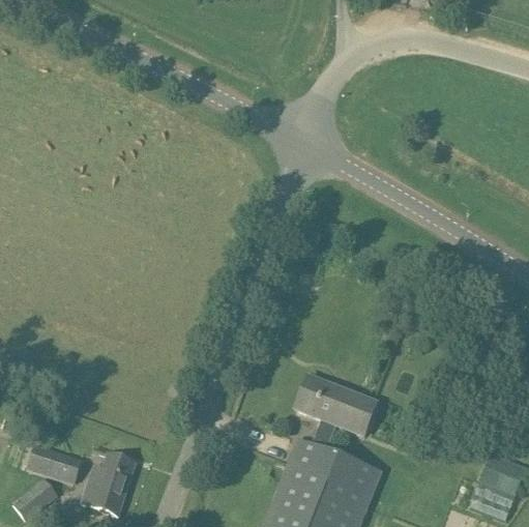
[(375,405),(305,378),(293,411),(320,421),(310,446),(298,442),(264,526),(355,526),(377,473),(325,452),(335,428),(362,438),(375,405)]
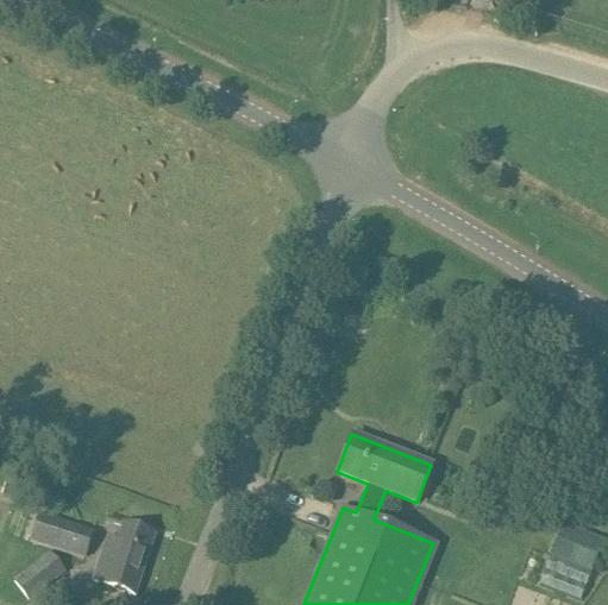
[(93,530),(38,512),(29,541),(83,560),(93,530)]
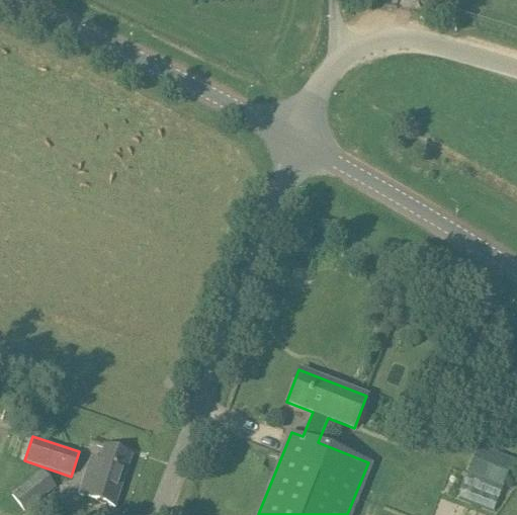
[(132,454),(103,444),(98,459),(91,456),(78,494),(114,506),(132,454)]
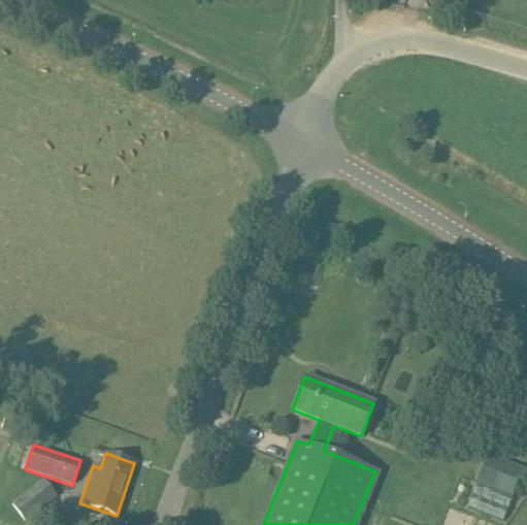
[(483,467),(469,507),(508,519),(521,480),(483,467)]
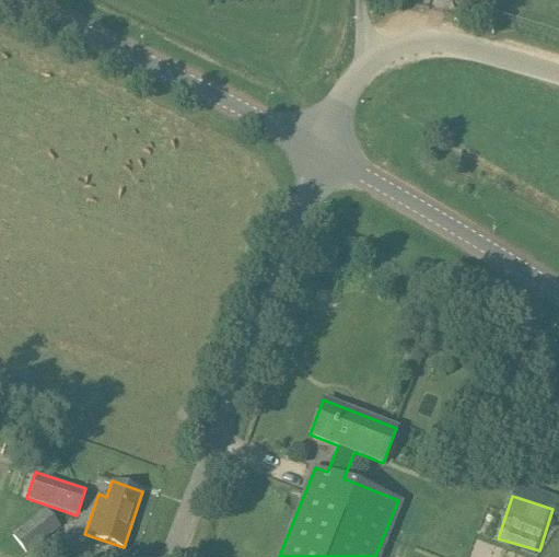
[(59,526),(45,507),(11,533),(25,553),(59,526)]
